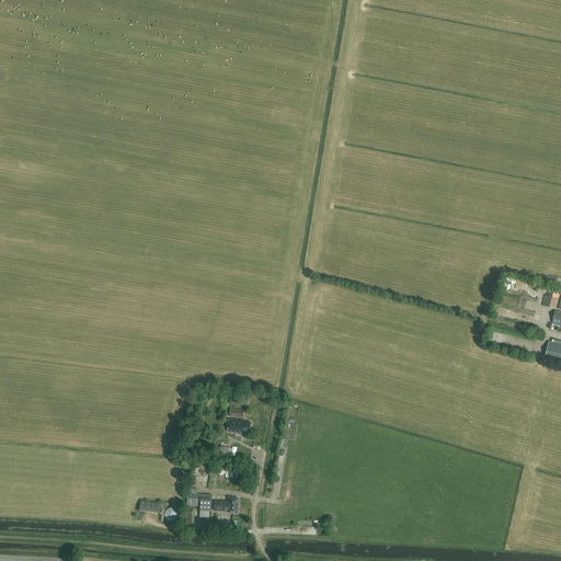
[(557,309),(559,299),(560,290),(560,289),(551,287),(549,296),(545,295),(541,306),(557,309)]
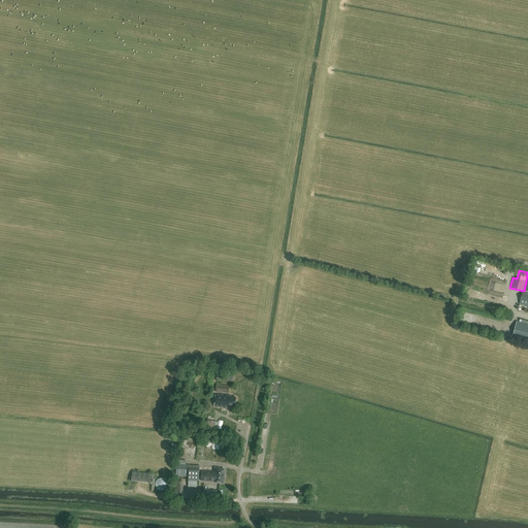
[(527,324),(517,322),(513,339),(527,342),(527,324)]
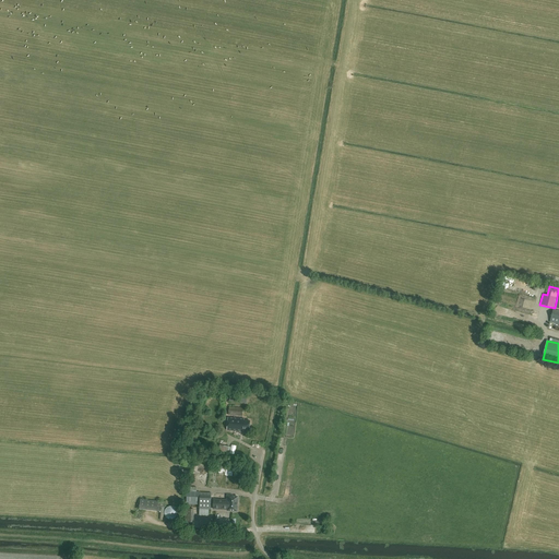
[(242,416),(244,408),(229,407),(228,415),(242,416)]
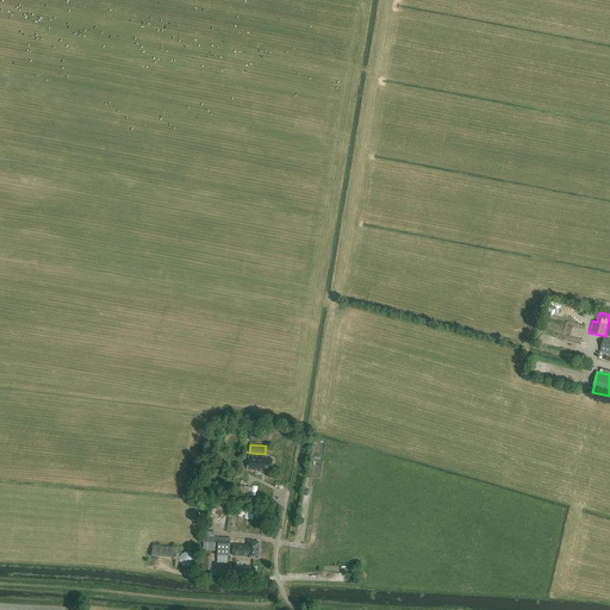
[(249,455),(248,470),(266,471),(266,468),(272,470),(273,460),(266,459),(267,458),(249,455)]
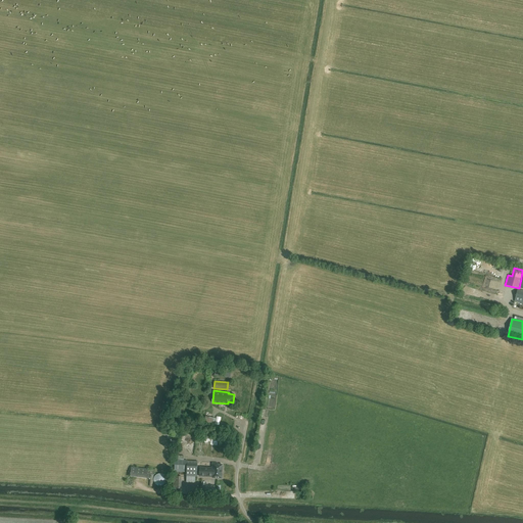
[(197,476),(197,462),(197,461),(184,460),(184,456),(177,456),(177,460),(175,462),(175,471),(187,472),(186,482),(195,482),(195,476),(197,476)]
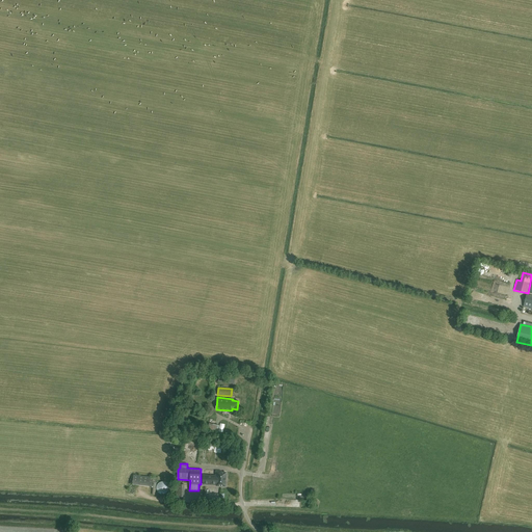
[(216,477),(204,476),(203,484),(216,484),(216,486),(225,486),(227,473),(221,472),(221,471),(216,471),(216,477)]
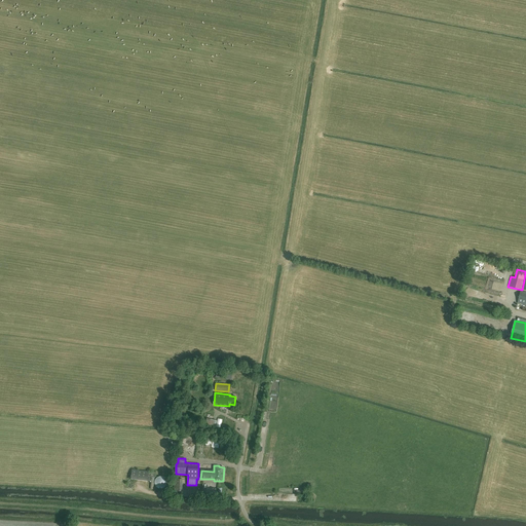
[(133,470),(130,479),(150,481),(151,472),(133,470)]
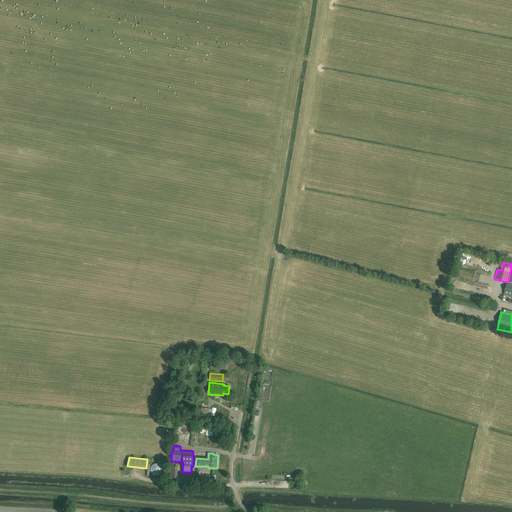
[(162,472),(163,470),(162,468),(162,466),(160,465),(159,464),(157,464),(155,464),(153,465),(152,466),(151,468),(151,470),(151,471),(152,473),(153,474),(154,475),(156,476),(158,475),(160,475),(161,473),(162,472)]
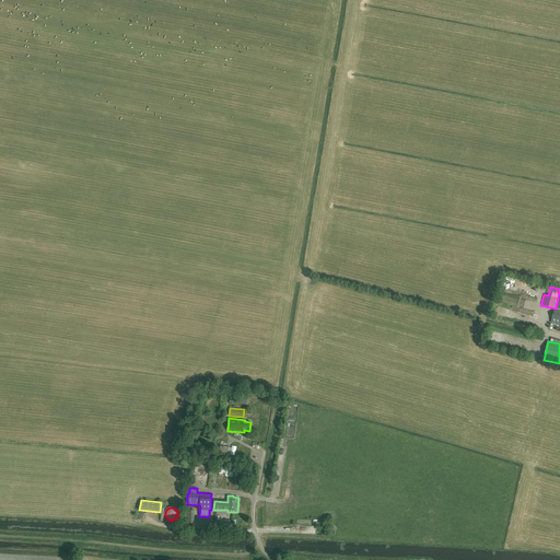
[(185,510),(185,523),(194,523),(194,510),(185,510)]
